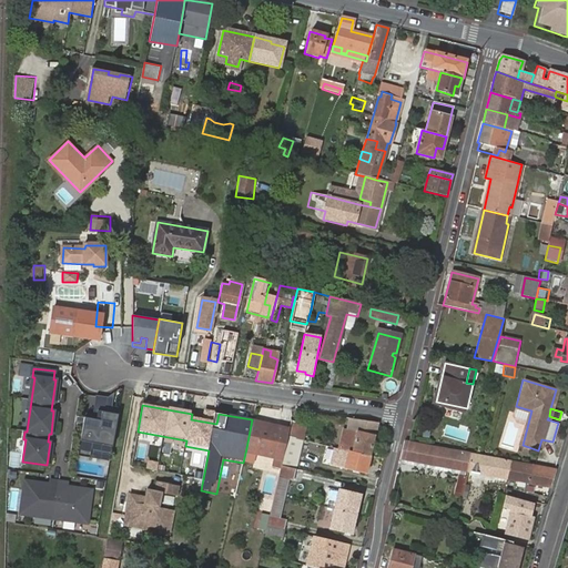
[(94,419),(84,417),(79,456),(89,458),(91,449),(110,453),(117,413),(95,409),(94,419)]
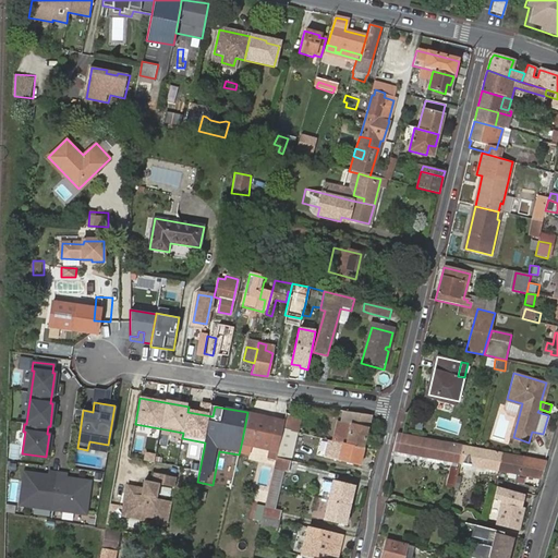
[(522,403),(518,402),(508,436),(513,437),(522,403)]
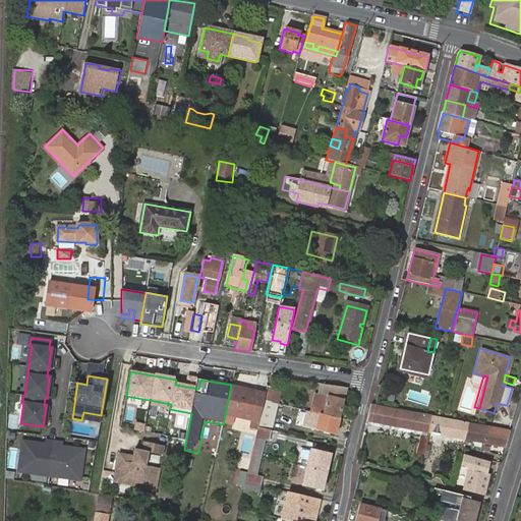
[(231,385),(226,411),(259,418),(263,400),(264,394),(239,389),(239,387),(231,385)]
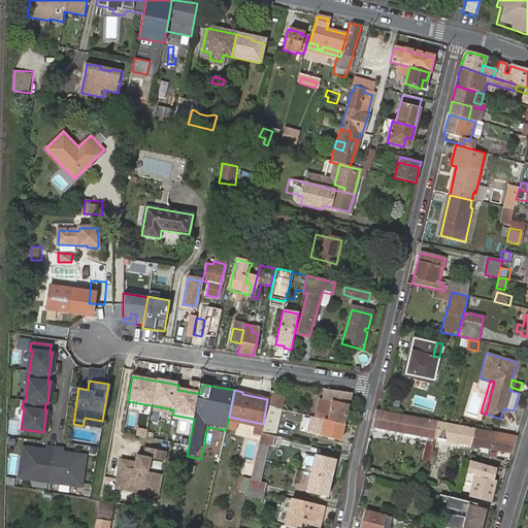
[(269,390),(267,399),(266,405),(274,407),(277,392),(269,390)]
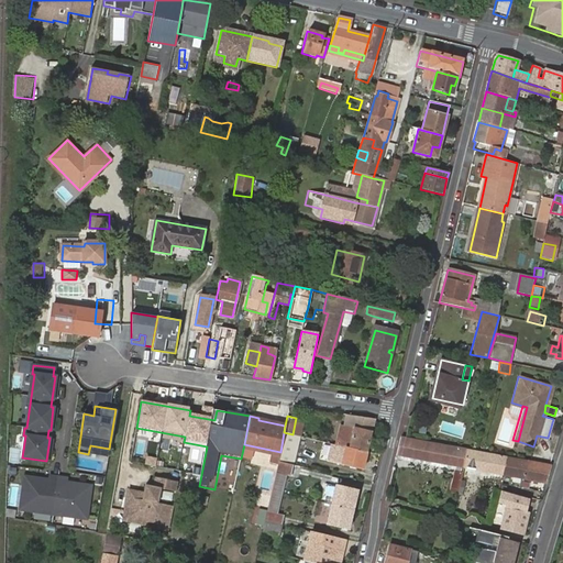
[(302,419),(296,418),(293,434),(294,434),(299,435),(302,419)]
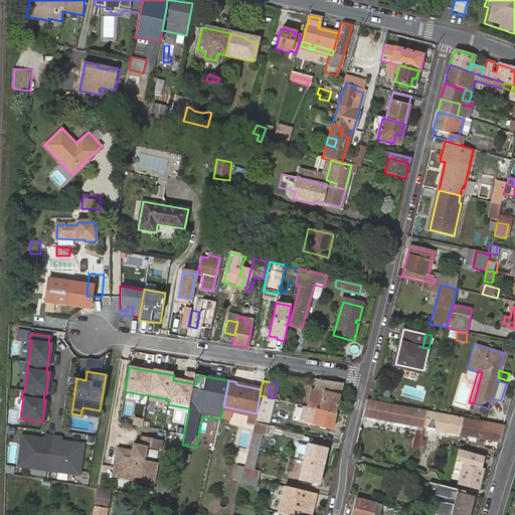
[(307,406),(331,412),(332,407),(335,408),(338,394),(311,388),(307,406)]
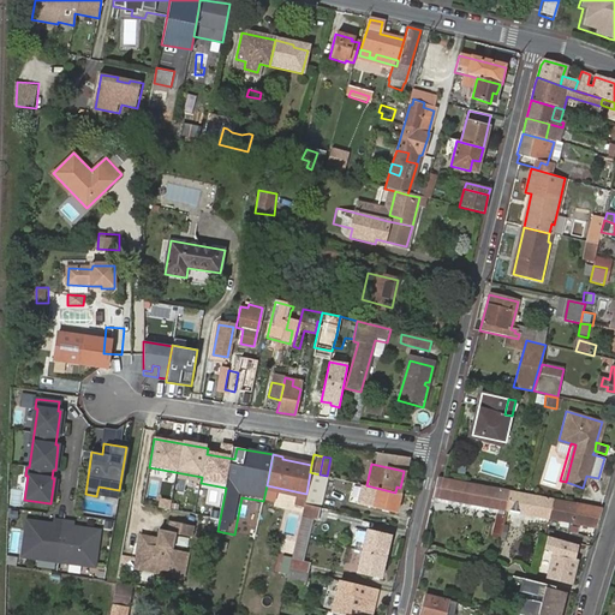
[(306,494),(305,500),(304,503),(318,507),(321,499),(316,496),(321,475),(320,475),(310,472),(306,494)]
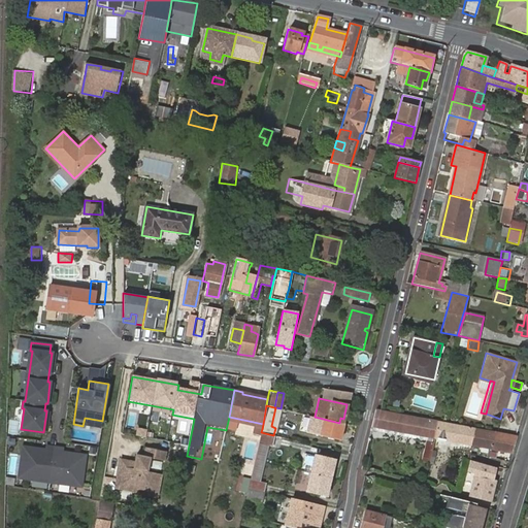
[(434,438),(437,422),(375,409),(371,426),(434,438)]
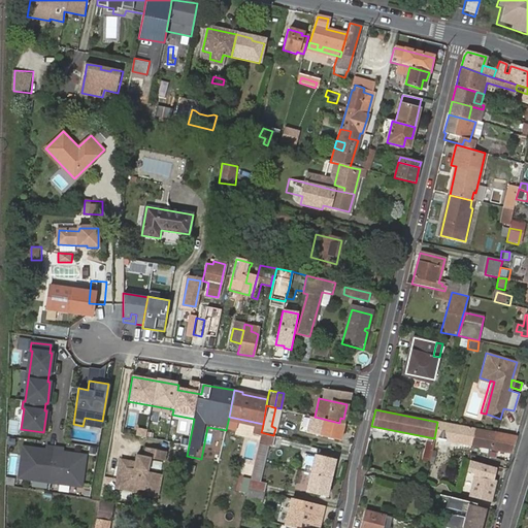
[(306,431),(339,439),(342,423),(339,423),(315,417),(310,416),(306,431)]
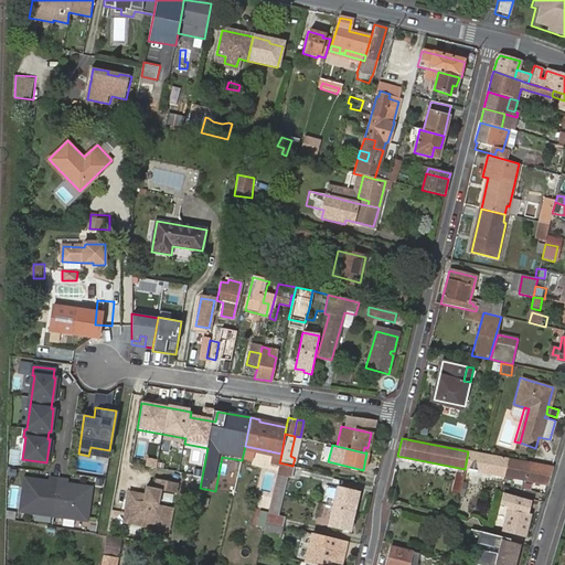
[(507,459),(468,451),(465,469),(503,476),(507,459)]
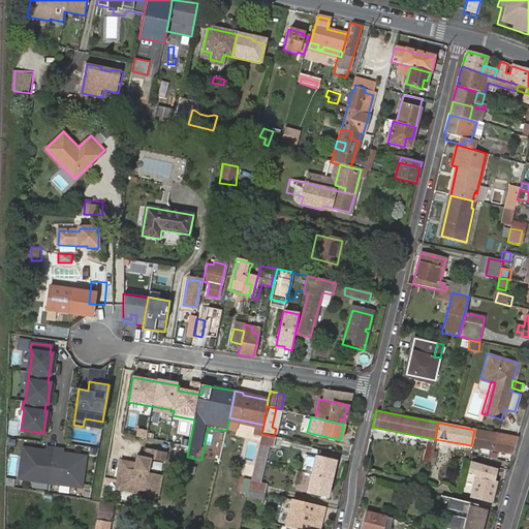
[(434,441),(435,439),(372,427),(371,430),(434,441)]
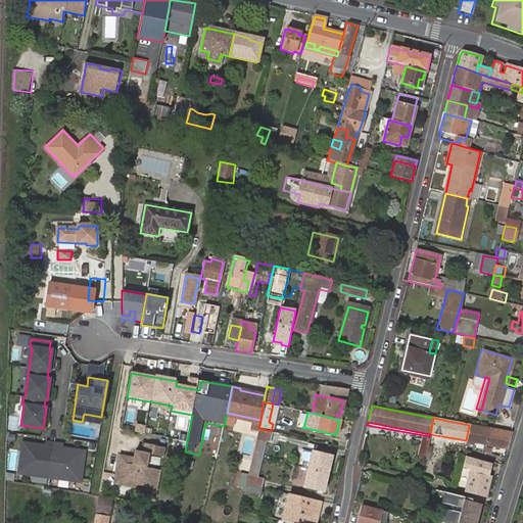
[(510,433),(469,425),(466,440),(506,447),(510,433)]
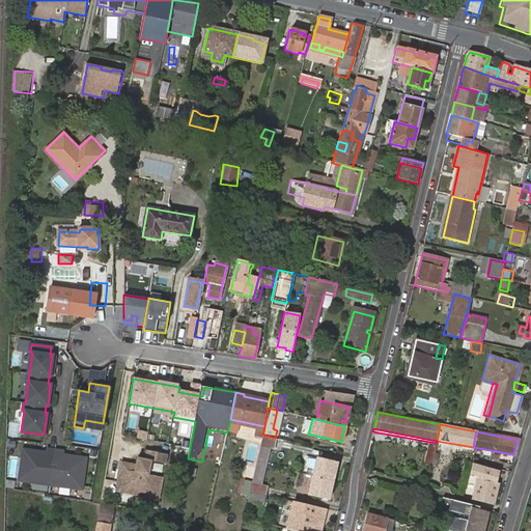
[(275,438),(262,435),(256,460),(256,462),(257,463),(264,465),(269,448),(272,448),(275,438)]
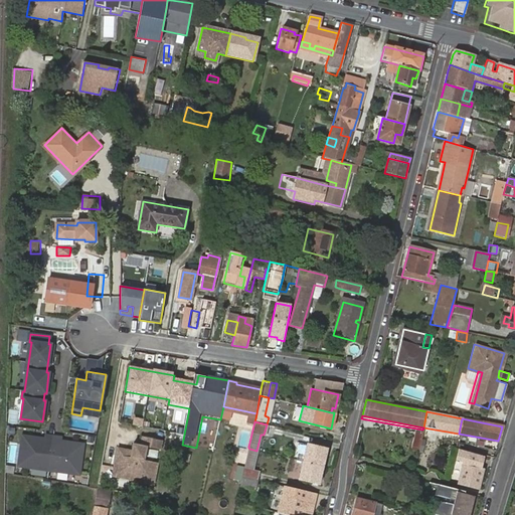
[(410,437),(407,449),(417,451),(421,432),(415,430),(413,438),(410,437)]
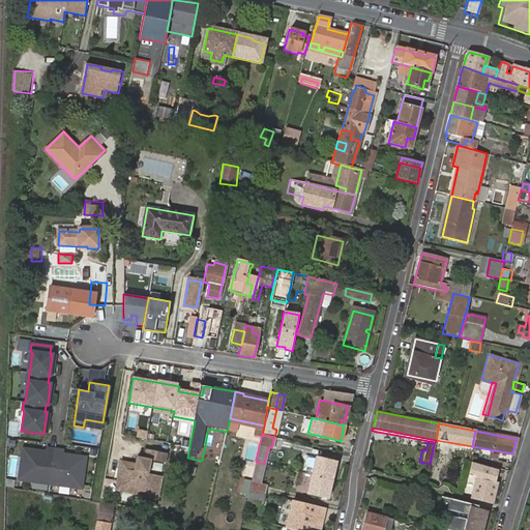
[(35,450),(23,448),(19,479),(81,489),(85,457),(74,455),(74,458),(69,457),(70,454),(62,453),(63,450),(47,448),(47,451),(38,450),(38,452),(35,452),(35,450)]
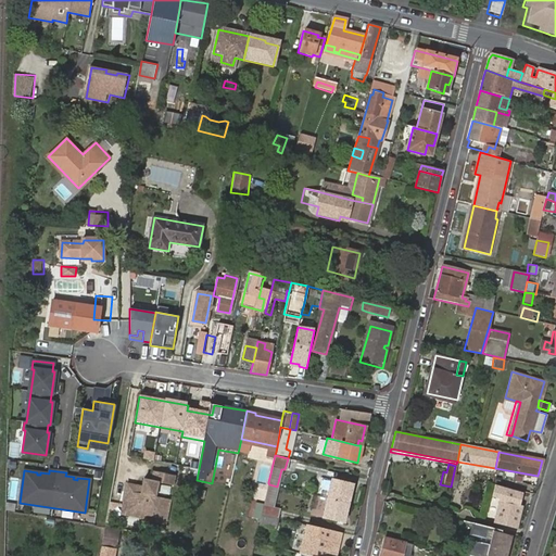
[(506,476),(494,472),(492,481),(504,484),(506,476)]
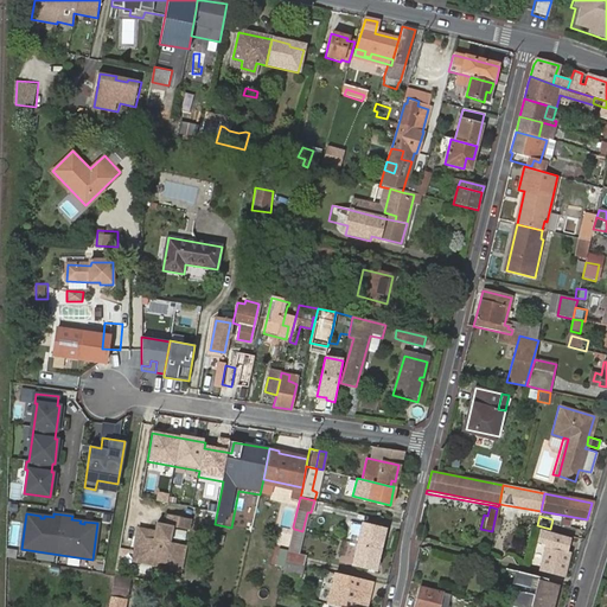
[(142,532),(138,556),(161,560),(159,568),(183,572),(186,548),(173,544),(176,529),(190,531),(191,522),(172,518),(168,528),(159,526),(158,535),(157,540),(149,537),(151,534),(142,532)]
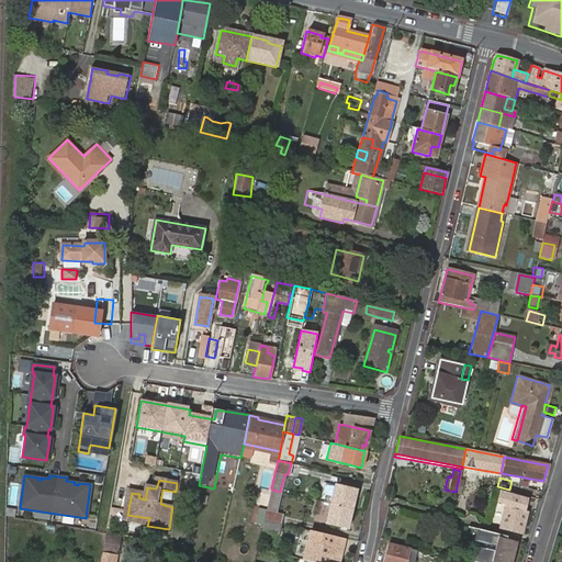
[(330,504),(350,508),(356,490),(335,485),(330,504)]
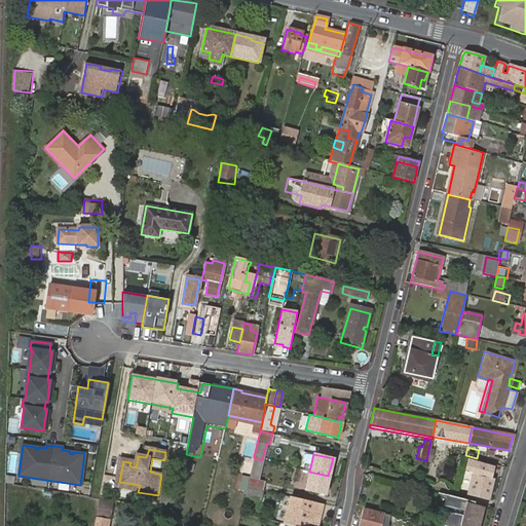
[(255,458),(254,457),(253,459),(247,487),(262,490),(264,481),(258,480),(262,460),(255,458)]
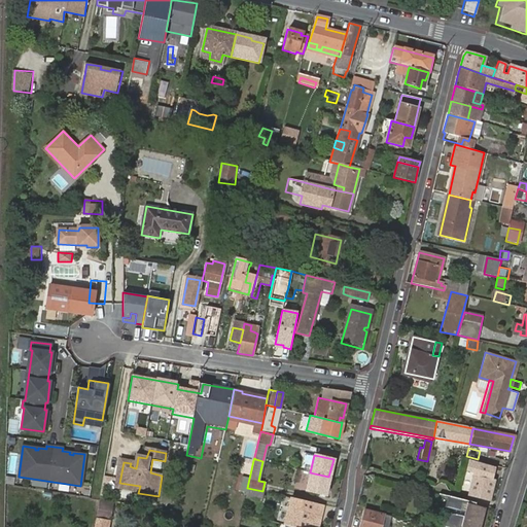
[(493,468),(468,461),(466,469),(473,471),(467,494),(488,499),(493,481),(490,480),(491,477),(493,468)]
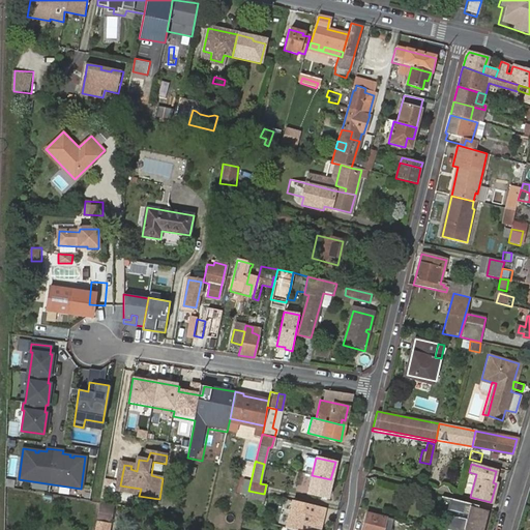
[(327,497),(330,479),(312,475),(307,493),(327,497)]
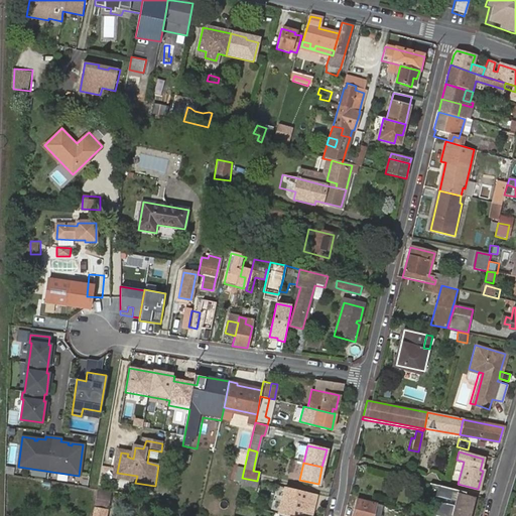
[(137,476),(117,473),(116,479),(135,483),(137,476)]
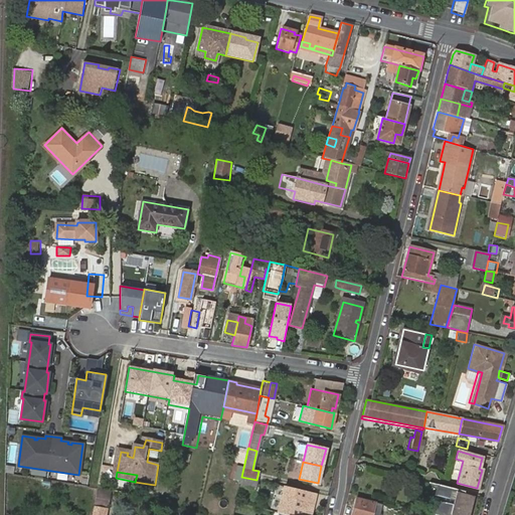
[(256,480),(241,477),(238,487),(253,490),(256,480)]
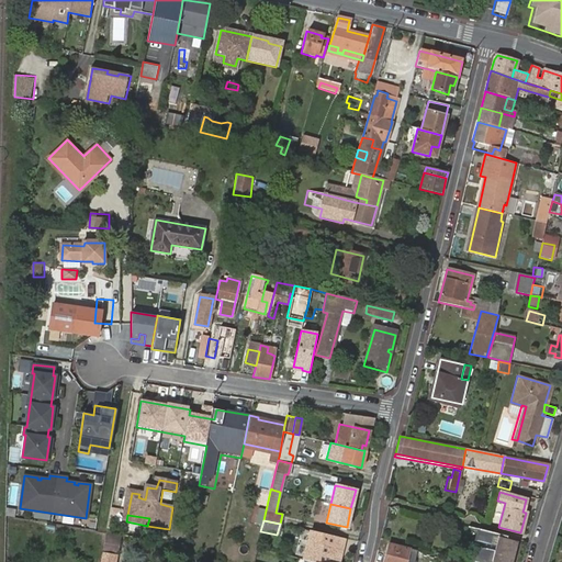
[(502,535),(476,528),(471,548),(474,549),(470,561),(508,561),(514,542),(501,539),(502,535)]
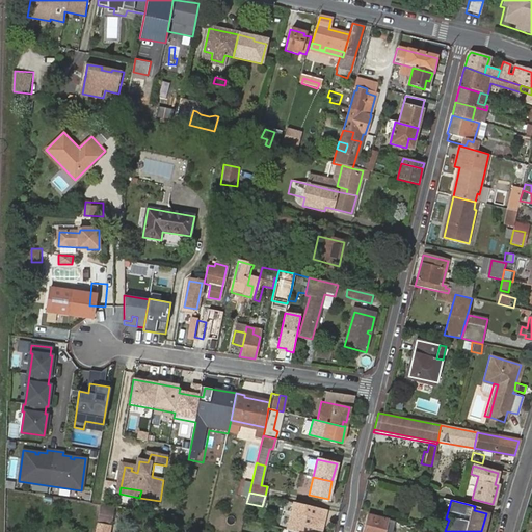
[(282,529),(296,531),(319,531),(323,521),(316,519),(318,508),(289,501),(282,529)]
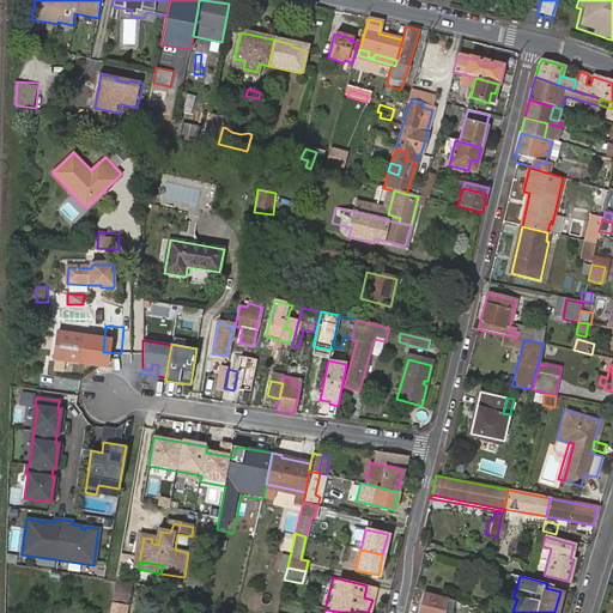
[(115,580),(113,593),(109,612),(123,612),(127,595),(129,582),(115,580)]
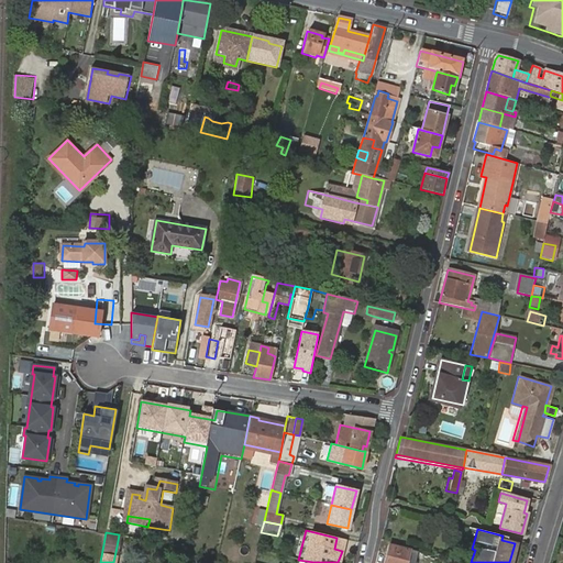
[(415,562),(417,552),(388,544),(383,562),(415,562)]
